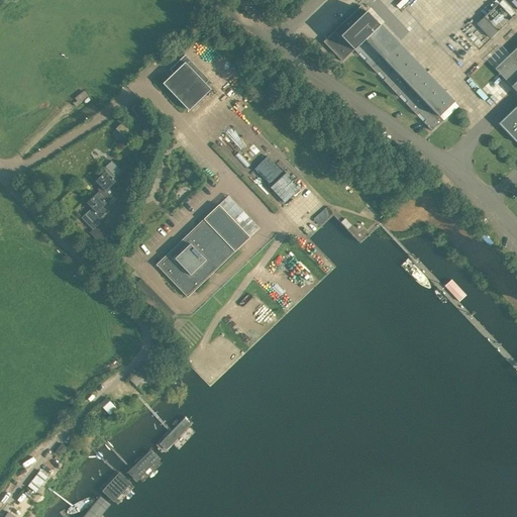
[(510,20),(513,18),(499,4),(478,24),(491,38),(499,31),(501,29),(510,20)]
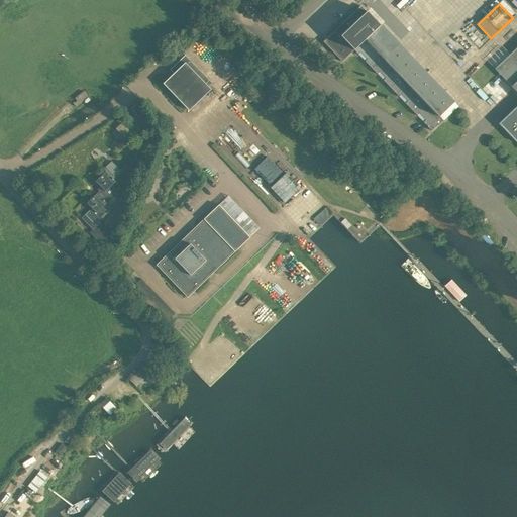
[(439,116),(453,102),(399,44),(381,25),(380,25),(360,5),(323,41),(342,62),(354,49),(358,55),(360,53),(368,59),(365,62),(377,74),(380,72),(386,78),(383,80),(399,97),(401,94),(408,101),(405,103),(417,115),(419,113),(426,120),(423,122),(431,130),(442,120),(439,116)]
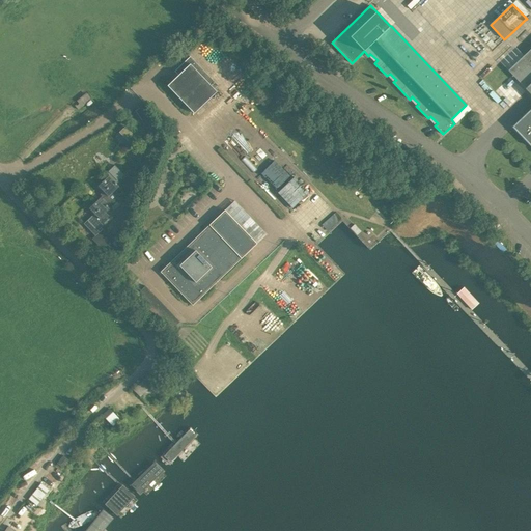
[(530,109),(513,127),(530,145),(530,50),(509,71),(530,92),(530,109)]
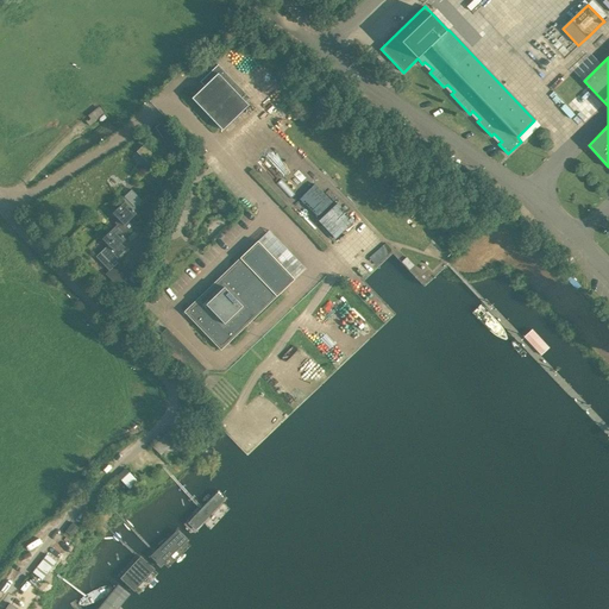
[(205,86),(199,92),(192,99),(219,127),(250,98),(218,64),(200,82),(205,86)]
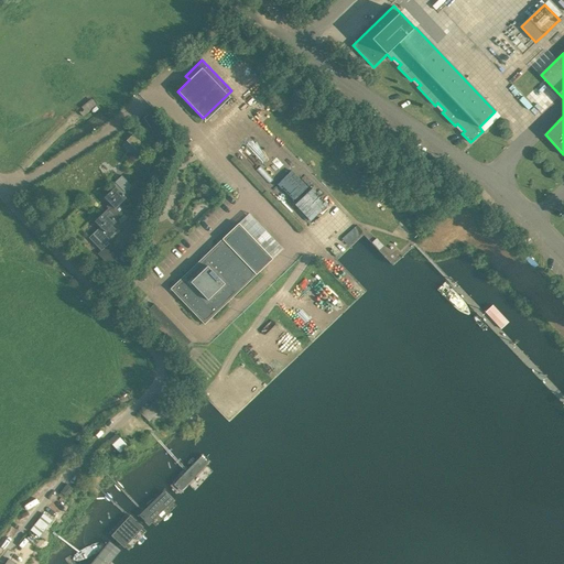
[(96,106),(93,101),(82,109),(84,111),(82,114),(80,115),(83,117),(87,114),(96,106)]
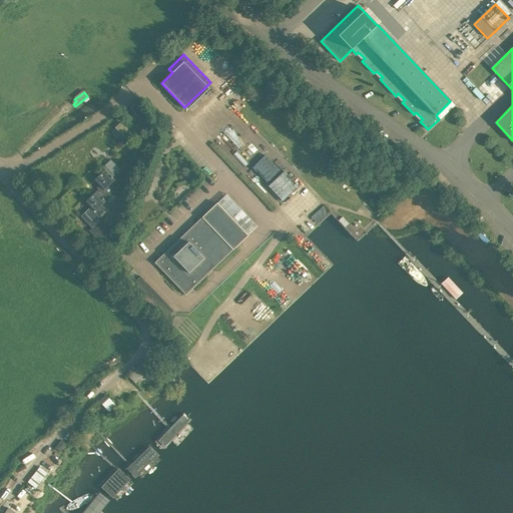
[(149,121),(143,112),(136,116),(142,126),(149,121)]
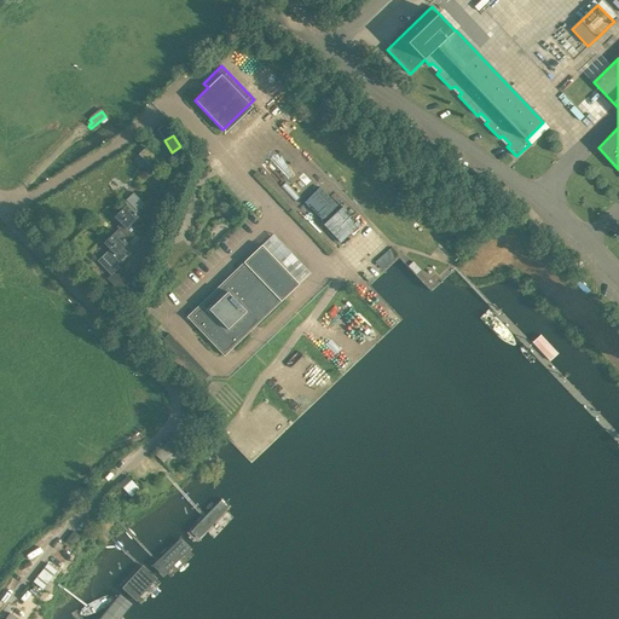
[(146,149),(140,155),(149,163),(155,157),(146,149)]
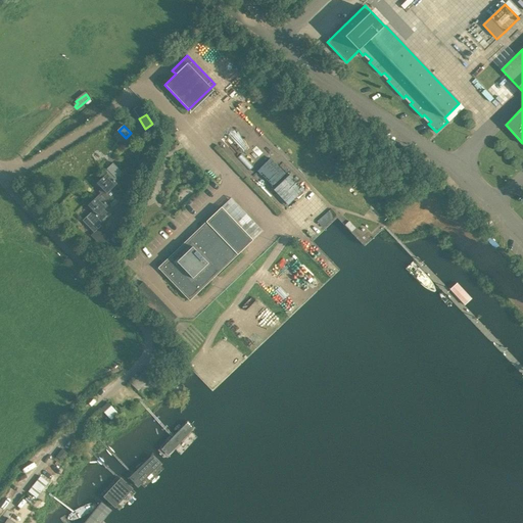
[(269,156),(255,170),(272,188),(271,189),(285,204),(300,190),(269,156)]
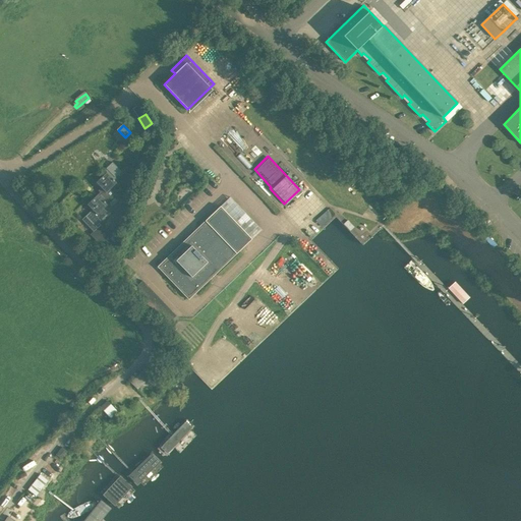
[(106,173),(96,182),(103,189),(101,191),(104,194),(103,196),(107,201),(117,191),(112,186),(116,183),(115,181),(117,179),(115,177),(121,172),(112,162),(106,168),(107,169),(105,172),(106,173)]
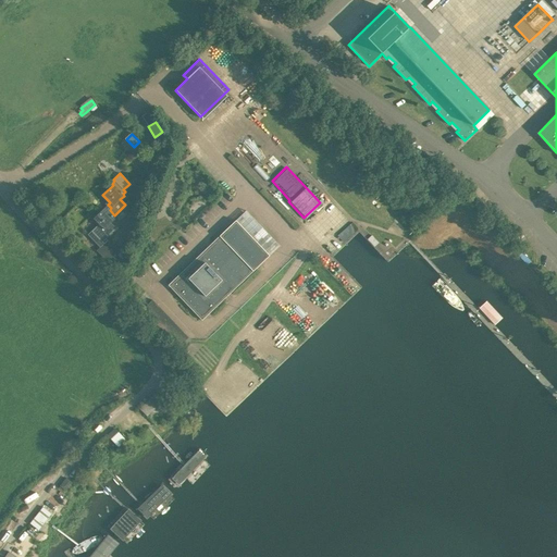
[(99,224),(91,231),(103,244),(97,250),(109,263),(120,252),(106,238),(116,229),(110,223),(114,219),(113,218),(114,215),(110,210),(111,208),(108,205),(94,219),(99,224)]
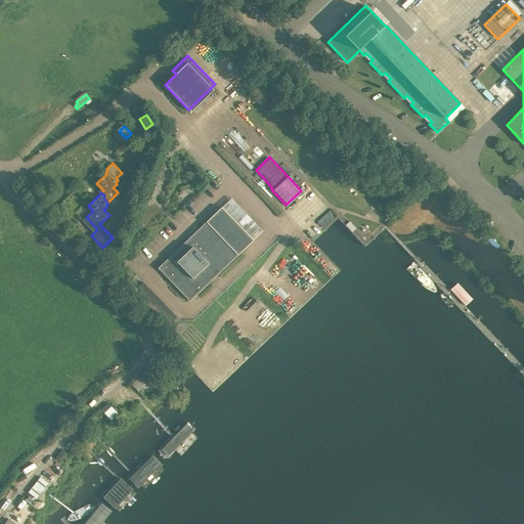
[(228,197),(155,267),(187,301),(261,230),(228,197)]
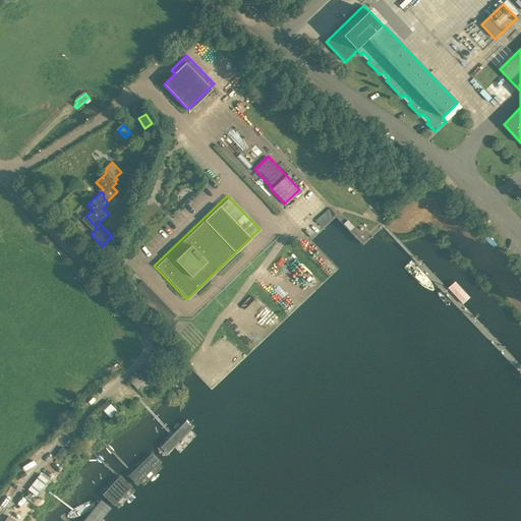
[(140,281),(130,290),(152,311),(156,307),(162,313),(167,308),(140,281)]
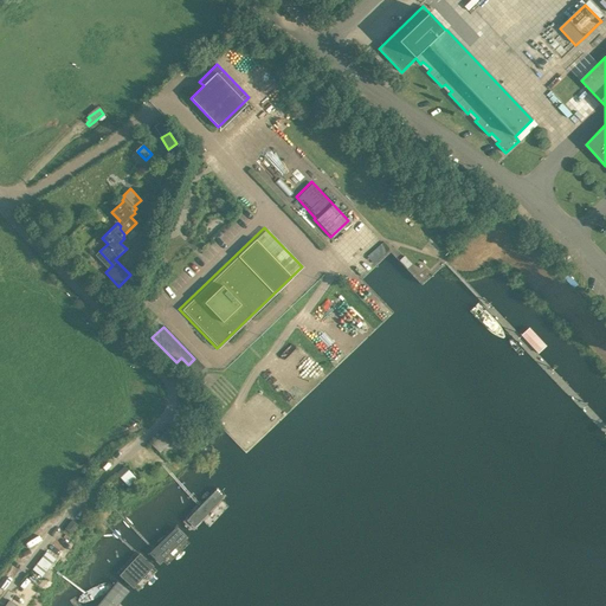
[(160,453),(176,437),(168,429),(152,444),(160,453)]
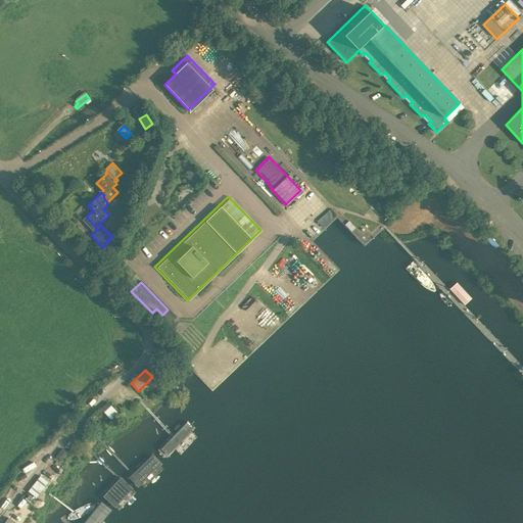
[(110,406),(103,413),(110,420),(117,413),(110,406)]
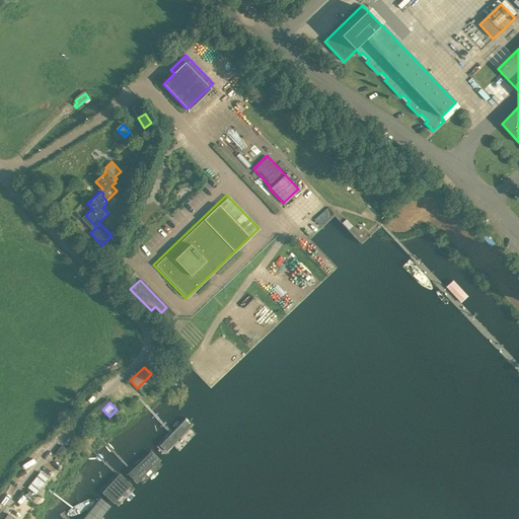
[(184,422),(153,448),(160,456),(192,430),(184,422)]
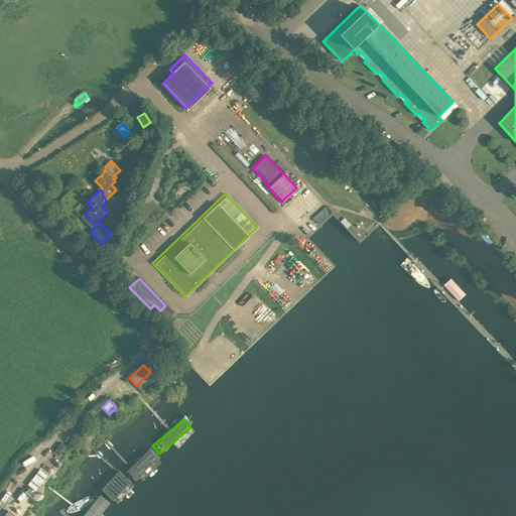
[(60,442),(54,450),(60,456),(67,447),(60,442)]
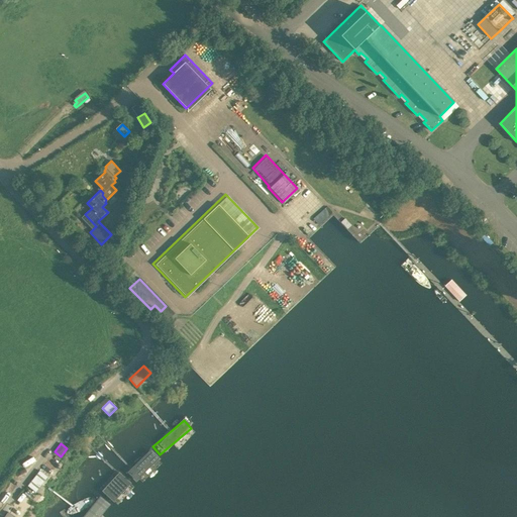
[(128,481),(151,458),(141,447),(117,470),(128,481)]
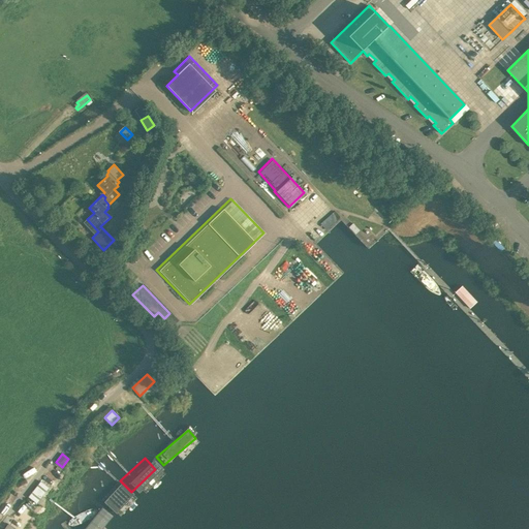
[(41,481),(29,497),(36,503),(49,488),(41,481)]
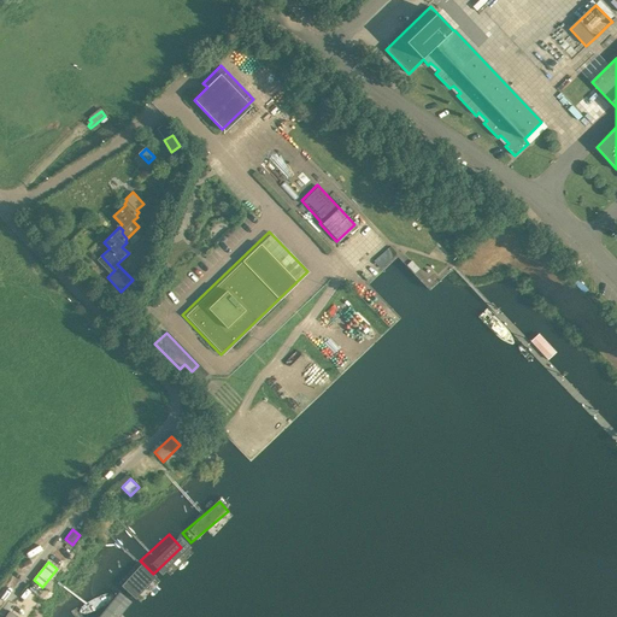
[(134,562),(112,586),(129,600),(151,576),(134,562)]
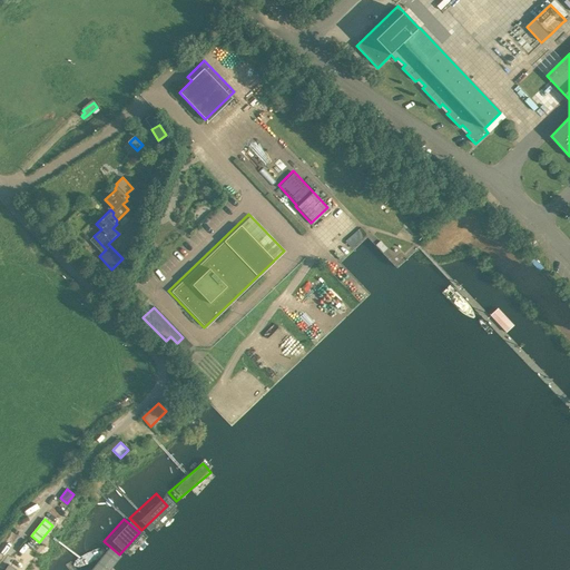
[(106,549),(90,569),(107,569),(117,557),(106,549)]
